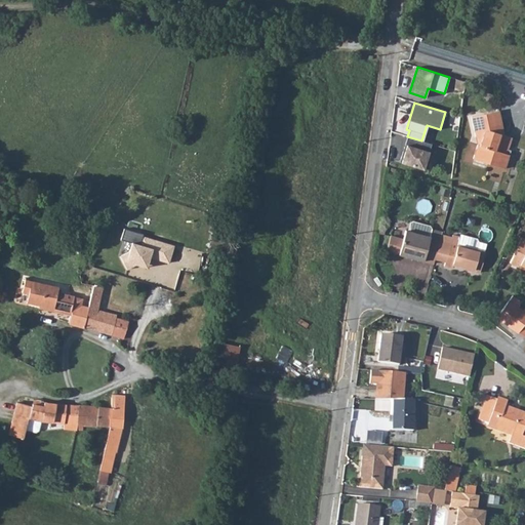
[(471,116),(475,135),(482,137),(480,145),(477,144),(473,158),(506,168),(507,166),(510,154),(507,153),(512,137),(503,135),(496,110),(471,116)]
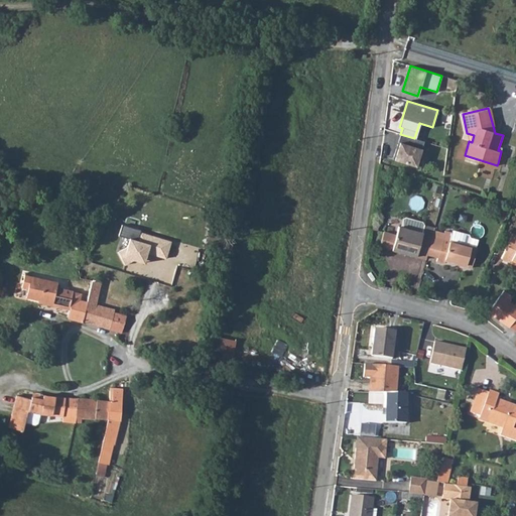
[(400,134),(393,159),(416,166),(424,141),(414,138),(400,134)]
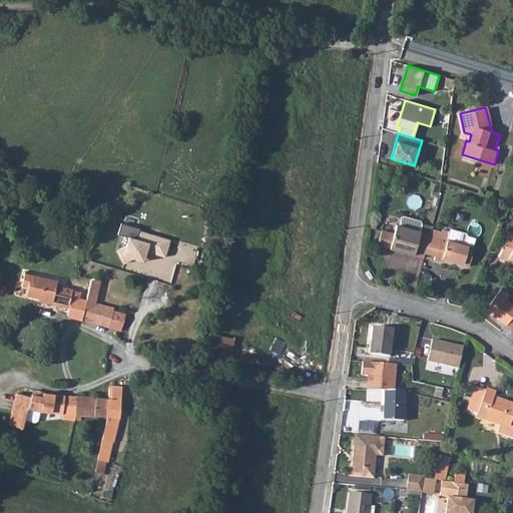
[(498,150),(495,162),(502,164),(507,149),(500,147),(498,150)]
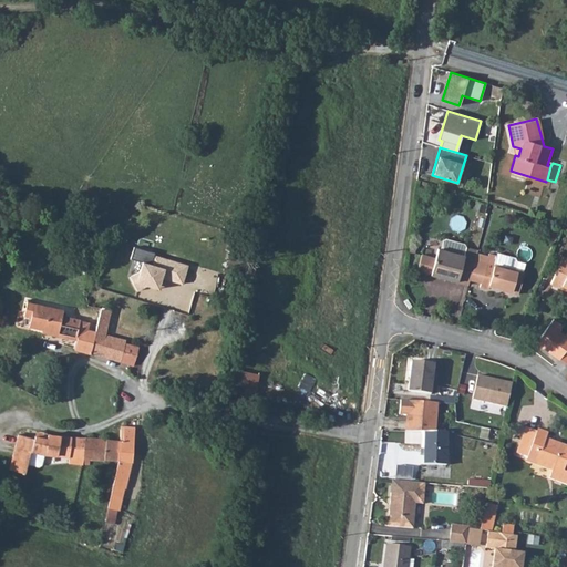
[(481,208),(488,210),(490,207),(491,203),(483,200),(481,208)]
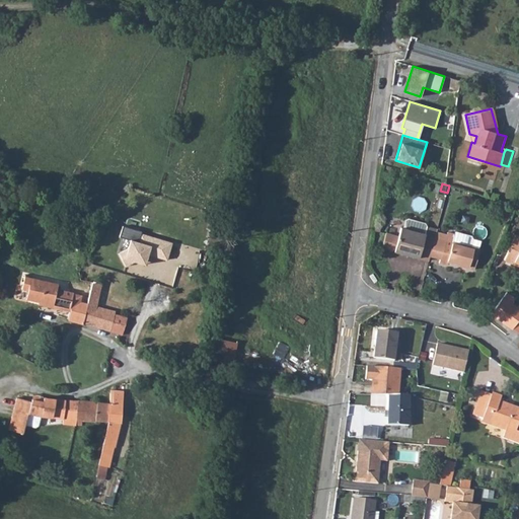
[(398,236),(394,251),(428,261),(430,255),(436,232),(437,230),(426,226),(425,224),(409,219),(405,220),(403,228),(401,227),(398,236)]
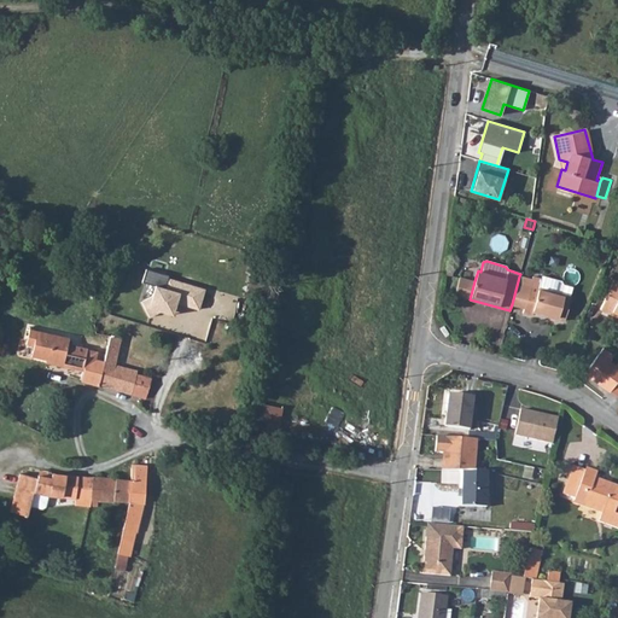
[(512,304),(525,309),(532,279),(519,277),(512,304)]
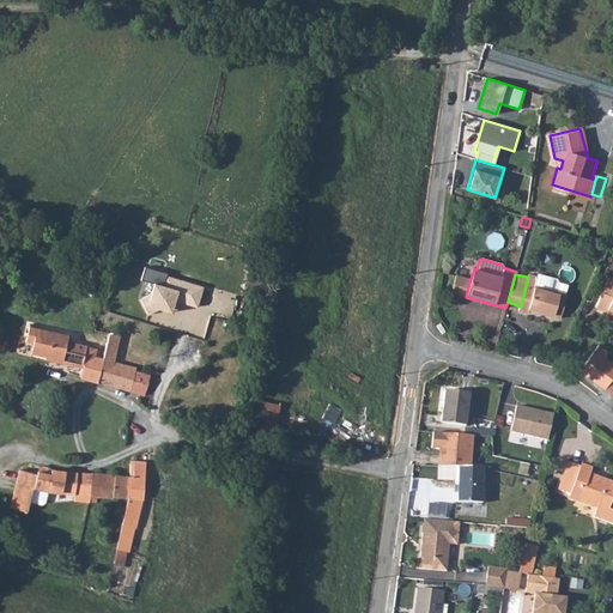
[(521,307),(520,309),(528,313),(528,309),(560,317),(566,295),(557,291),(559,283),(557,279),(538,274),(536,277),(528,274),(528,277),(521,307)]
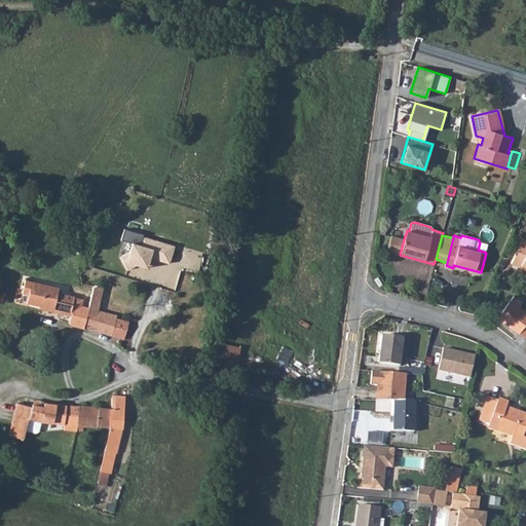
[(396,254),(400,255),(404,239),(391,236),(387,251),(396,254)]
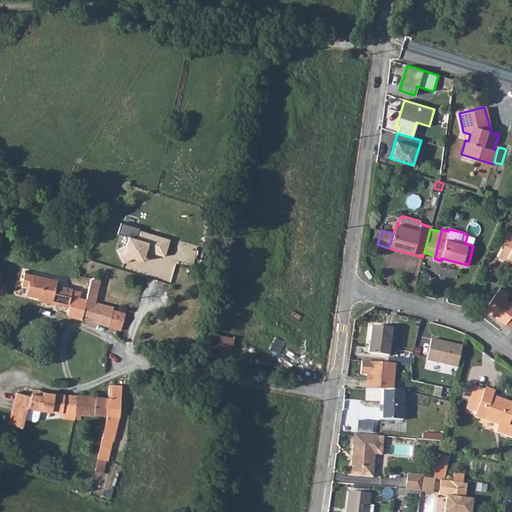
[(117,250),(124,263),(133,258),(143,261),(146,251),(165,257),(170,240),(139,231),(137,239),(129,237),(126,246),(117,250)]
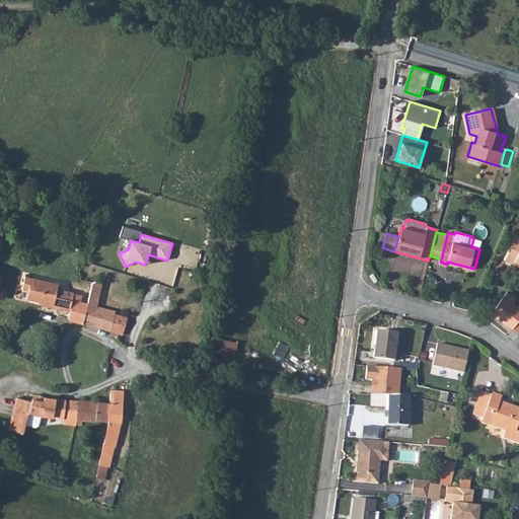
[(504,261),(513,264),(514,262),(518,264),(518,236),(515,235),(504,261)]
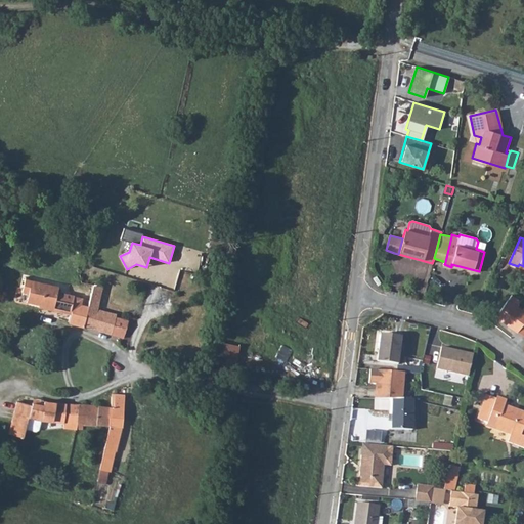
[(69,323),(84,328),(88,307),(81,306),(83,299),(74,297),(74,296),(57,293),(58,288),(25,279),(22,293),(29,294),(27,303),(49,308),(48,310),(70,315),(68,322),(69,323)]
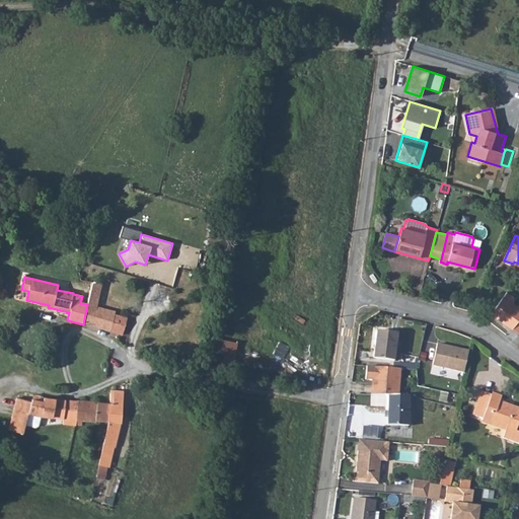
[(83,324),(123,336),(127,318),(115,315),(116,311),(96,307),(101,285),(92,283),(91,290),(83,324)]
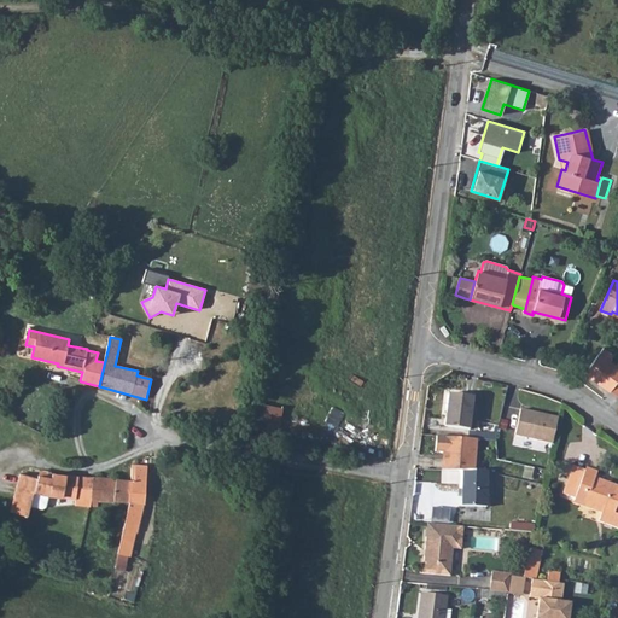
[(138,361),(146,363),(152,345),(147,344),(147,342),(144,340),(138,361)]
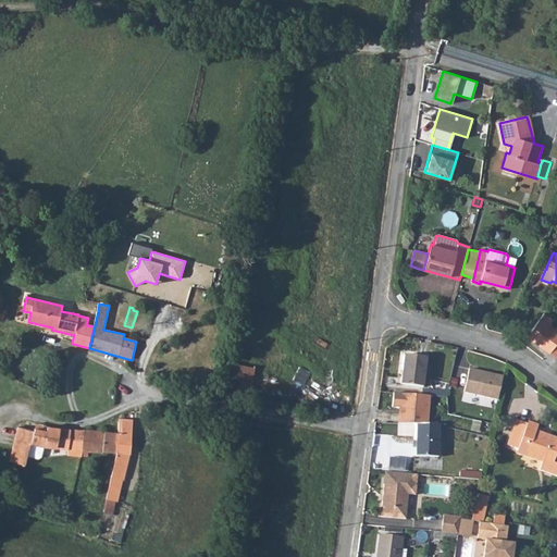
[(544,313),(528,337),(547,351),(549,351),(556,357),(556,331),(549,326),(554,319),(544,313)]
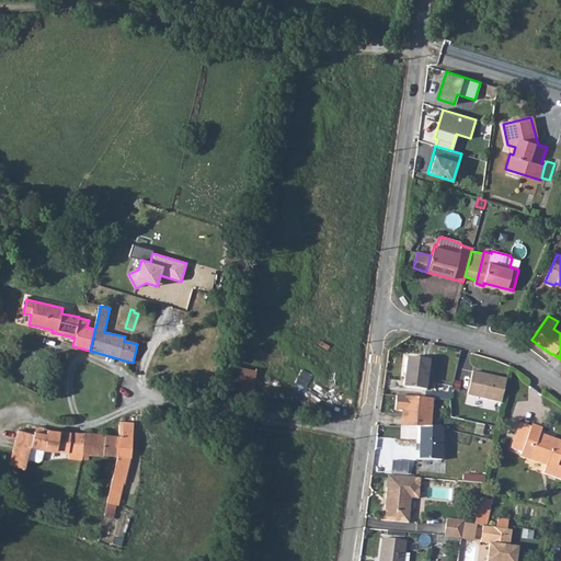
[(403,386),(426,389),(430,359),(408,357),(403,386)]
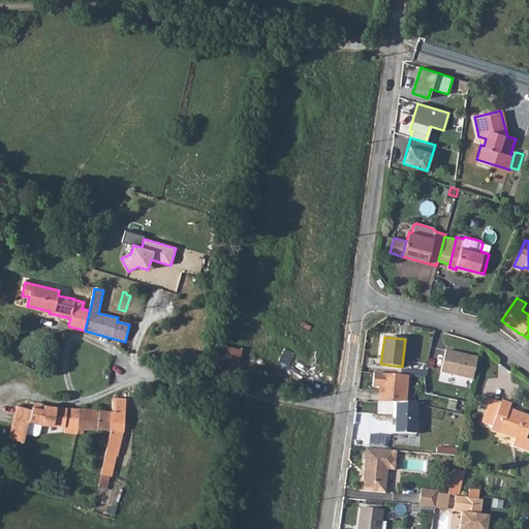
[(241,367),(243,346),(218,344),(216,365),(241,367)]
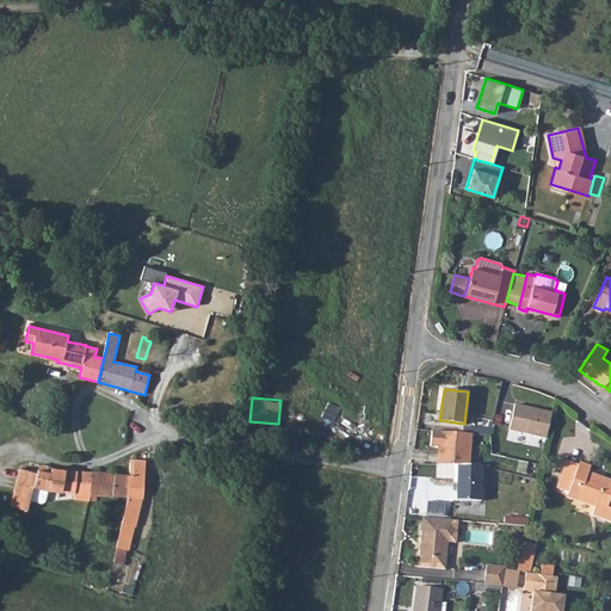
[(547,439),(553,413),(514,405),(508,431),(547,439)]
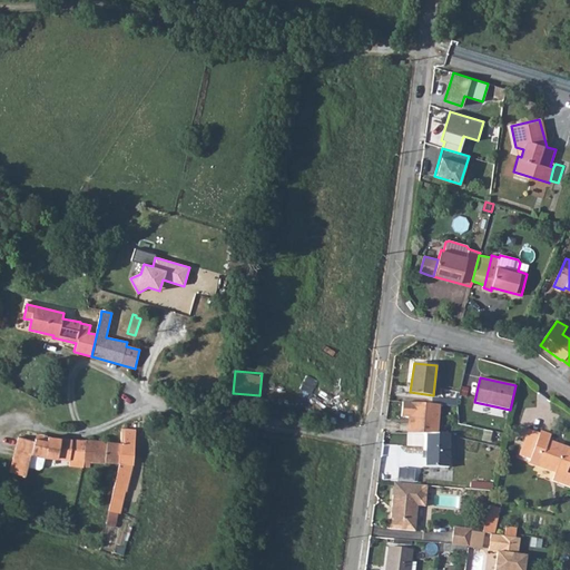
[(431,404),(403,402),(401,416),(412,418),(410,433),(426,434),(438,434),(440,405),(438,405),(431,404)]
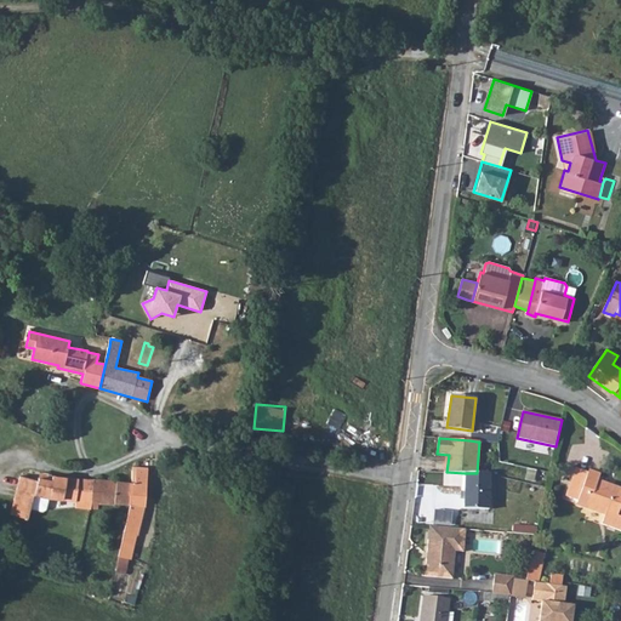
[(576,467),(567,495),(577,500),(577,502),(587,505),(587,506),(605,513),(602,523),(620,529),(620,516),(617,514),(620,503),(620,488),(597,480),(599,474),(588,471),(587,472),(576,467)]
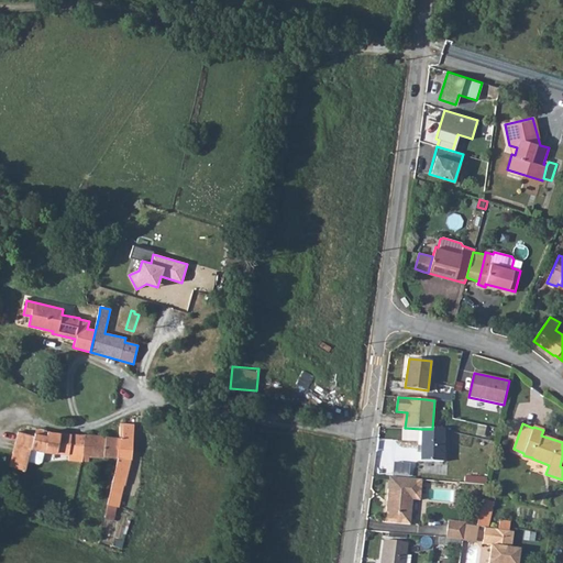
[(123,485),(125,486),(132,459),(134,426),(128,424),(123,424),(122,439),(120,439),(118,457),(118,460),(112,482),(109,497),(107,505),(118,507),(123,485)]
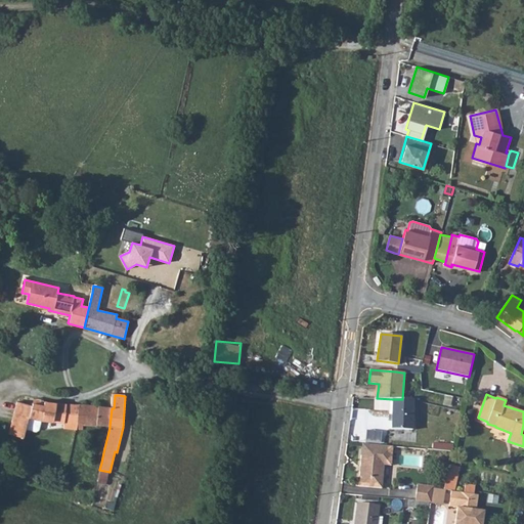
[(99,407),(112,408),(114,408),(115,395),(112,395),(111,397),(100,397),(99,407)]
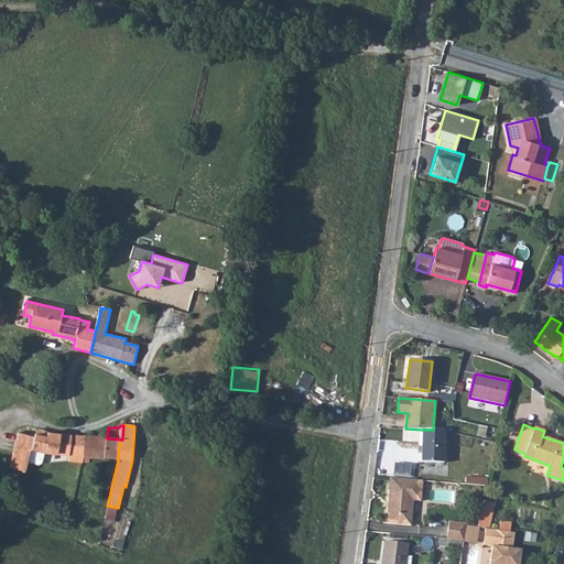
[(433,430),(422,430),(422,462),(444,463),(444,430),(433,430)]
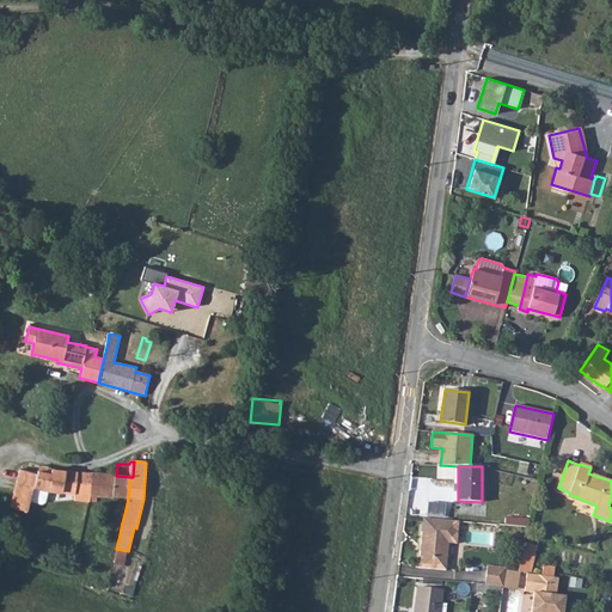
[(50,490),(74,494),(74,500),(90,501),(90,496),(92,473),(67,471),(53,470),(51,473),(38,472),(38,475),(20,472),(14,510),(32,513),(34,502),(46,503),(49,502),(50,490)]
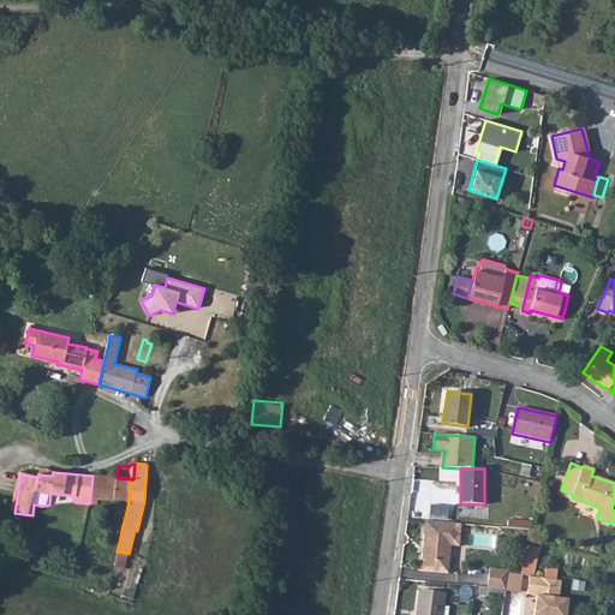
[(90,503),(96,503),(97,497),(129,500),(131,479),(117,478),(93,476),(90,499),(90,503)]
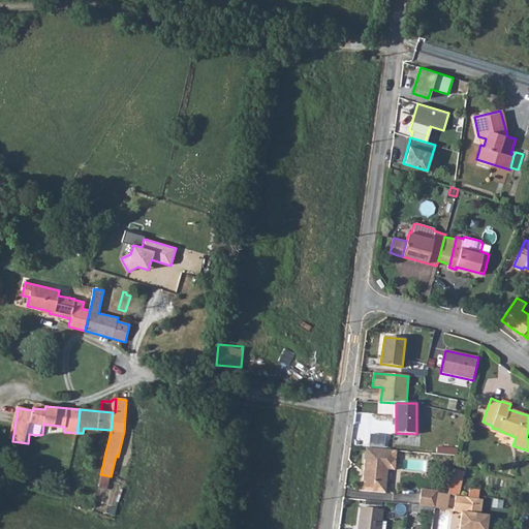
[(457,455),(458,448),(439,445),(438,452),(457,455)]
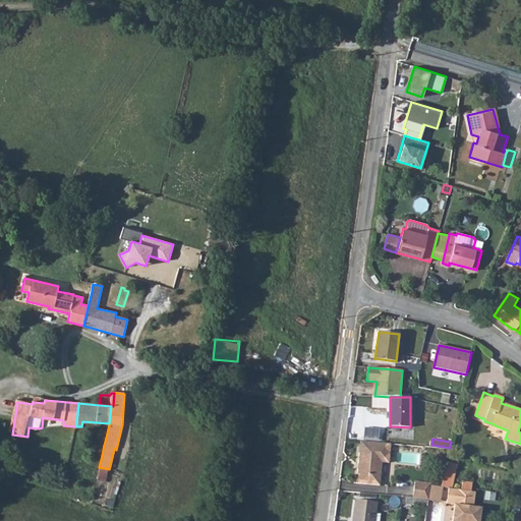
[(391,444),(360,441),(356,483),(380,485),(382,462),(389,463),(391,444)]
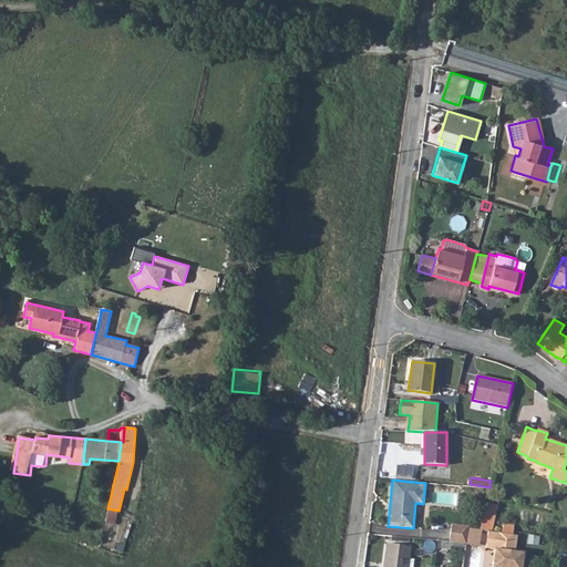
[(488,532),(491,532),(496,506),(485,503),(480,531),(488,532)]
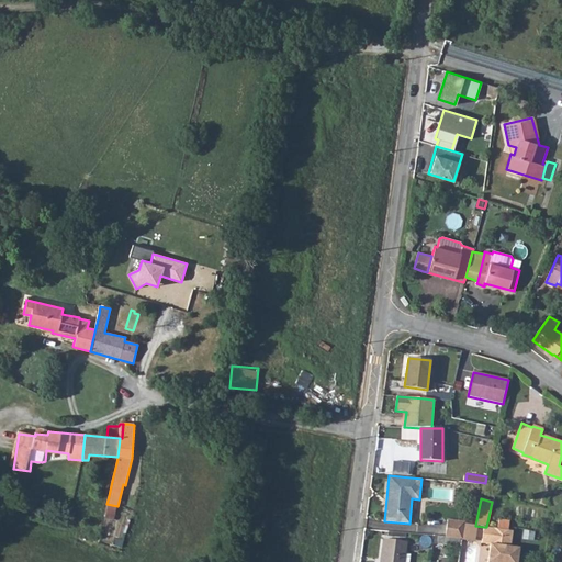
[(447,520),(446,537),(461,539),(463,524),(463,523),(447,520)]
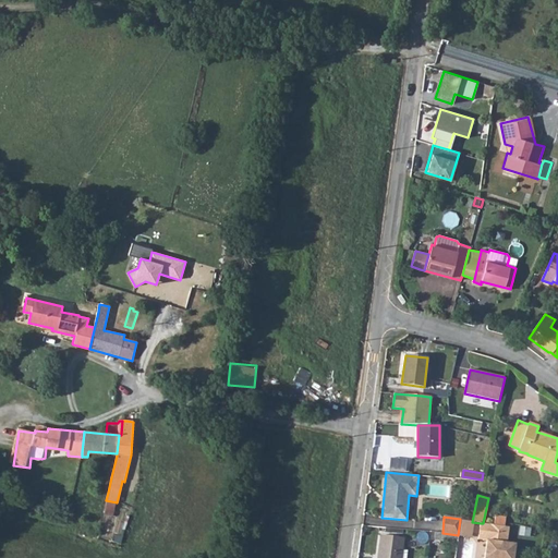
[(483,523),(481,523),(478,540),(486,541),(483,557),(513,557),(516,544),(507,543),(509,526),(483,523)]
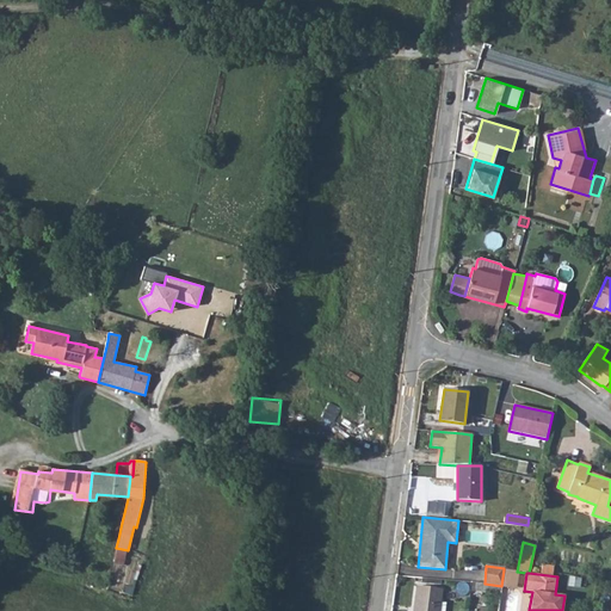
[(438,610),(440,602),(442,590),(417,586),(413,610),(438,610)]
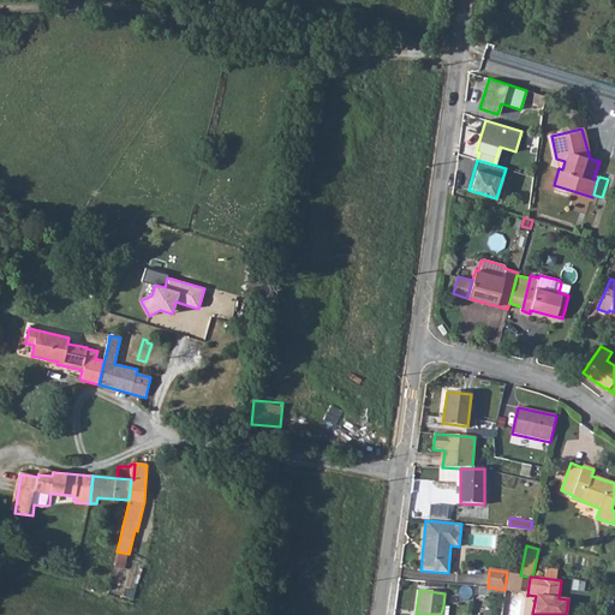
[(459,602),(467,603),(470,591),(461,590),(459,602)]
